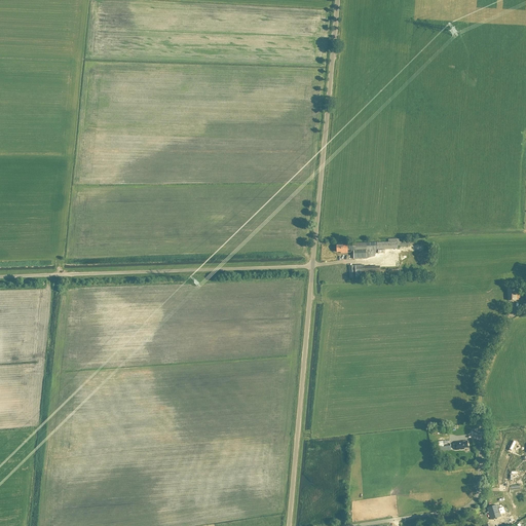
[(379,254),(379,250),(398,250),(398,248),(410,247),(410,240),(388,240),(388,243),(347,245),(347,247),(337,247),(337,248),(336,249),(336,251),(337,252),(337,253),(341,253),(341,254),(353,254),(353,259),(367,259),(375,257),(375,255),(379,254)]
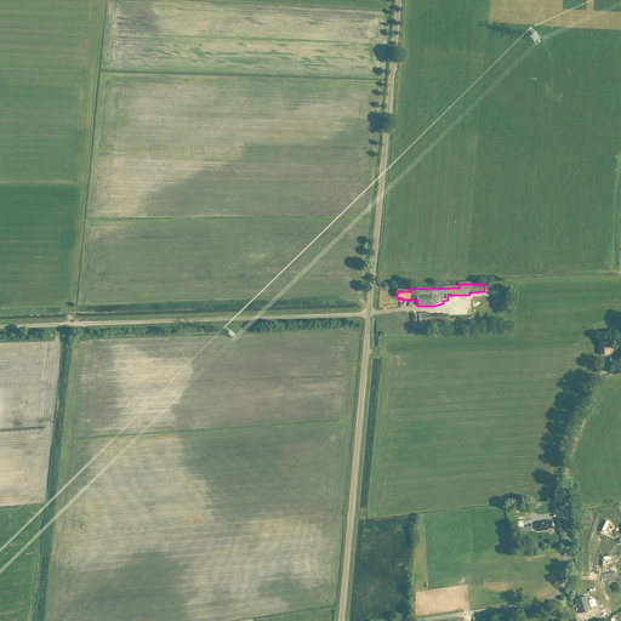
[(429,317),(429,314),(420,314),(411,315),(411,330),(448,329),(474,328),(473,319),(448,320),(448,317),(429,317)]
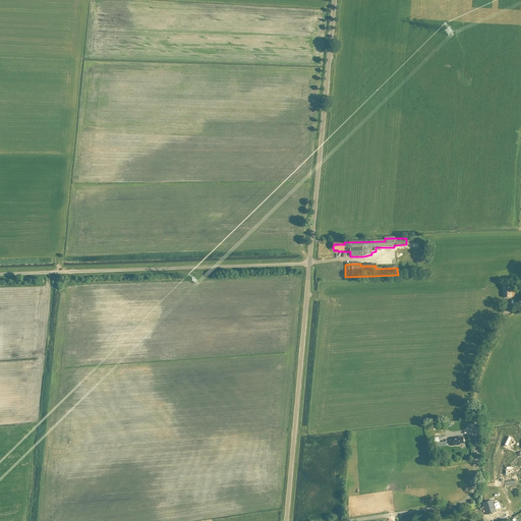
[(502,298),(510,298),(510,286),(502,286),(502,298)]
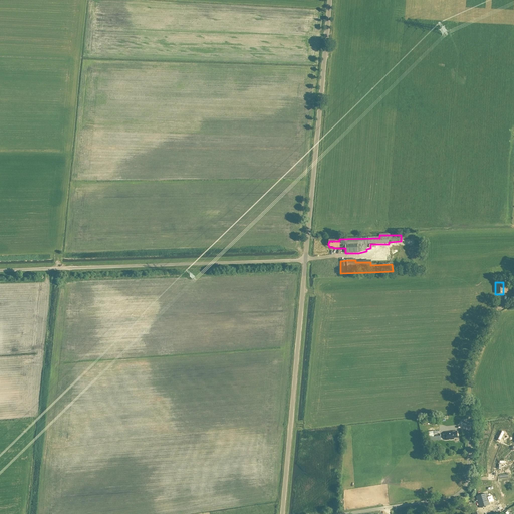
[(445,441),(453,440),(453,439),(457,439),(456,432),(445,433),(445,441)]
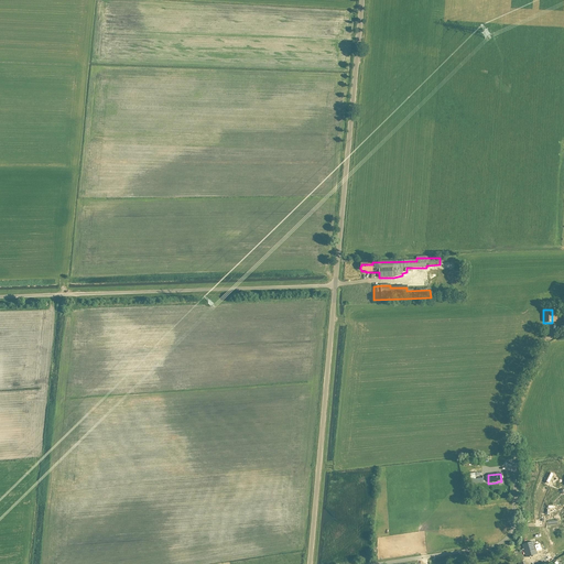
[(348,531),(338,534),(346,555),(356,552),(348,531)]
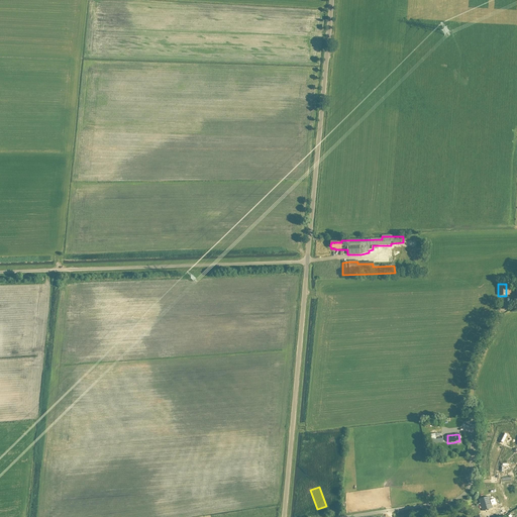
[(492,499),(491,496),(488,497),(478,500),(482,512),(492,509),(492,507),(496,506),(494,498),(492,499)]
